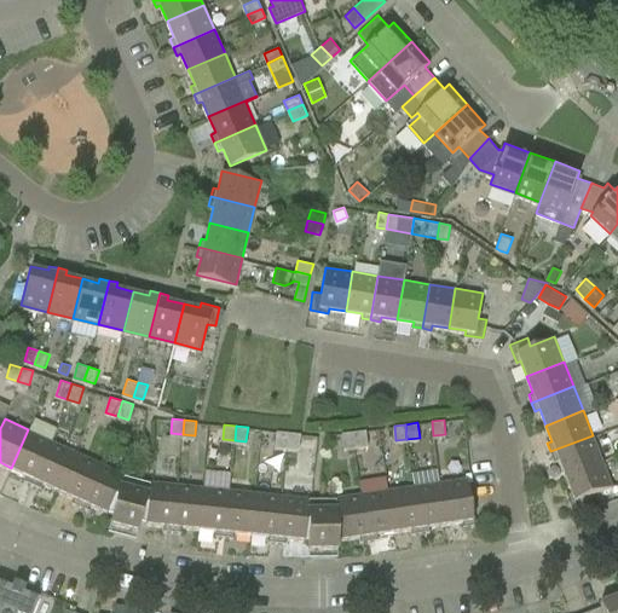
[(24,479),(33,483),(52,440),(28,429),(11,468),(27,474),(24,479)]
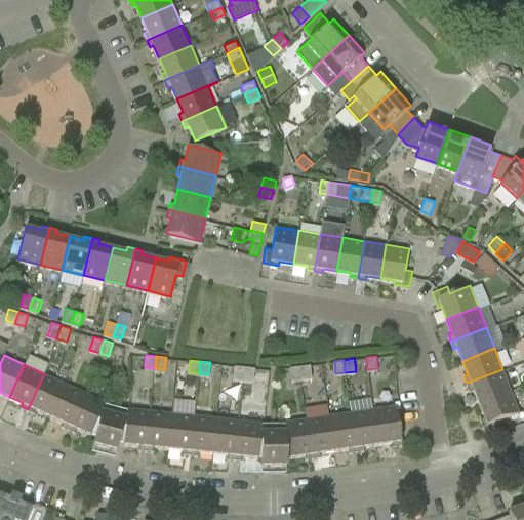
[(243,378),(244,366),(235,364),(233,376),(243,378)]
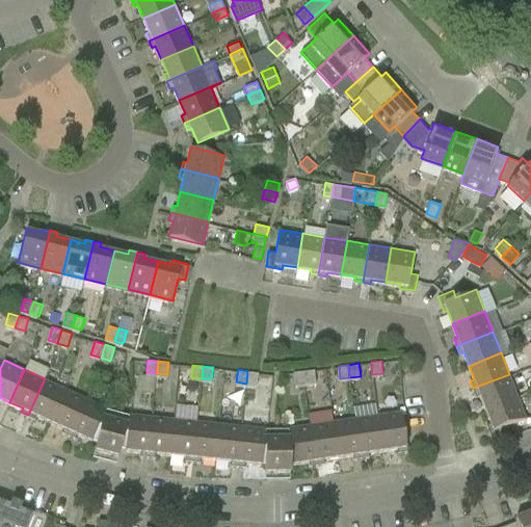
[(303,370),(306,383),(316,381),(314,369),(303,370)]
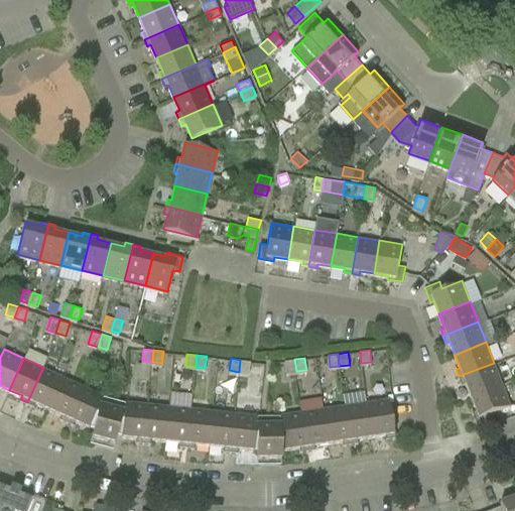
[(296,371),(294,359),(285,360),(286,372),(296,371)]
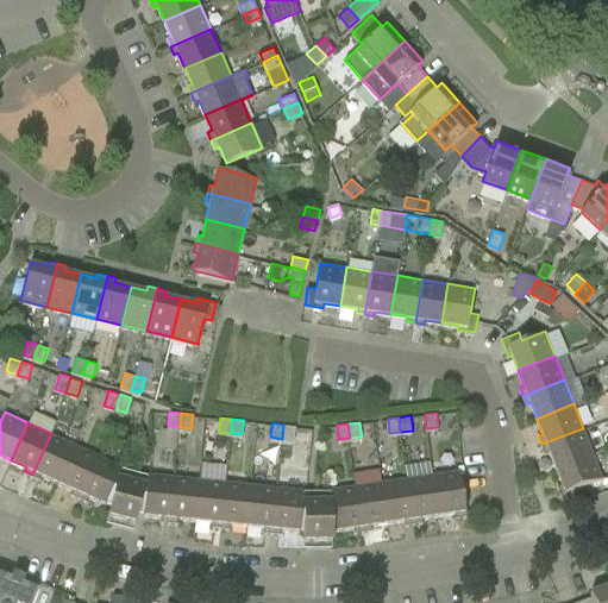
[(283,425),(282,439),(294,440),(296,426),(283,425)]
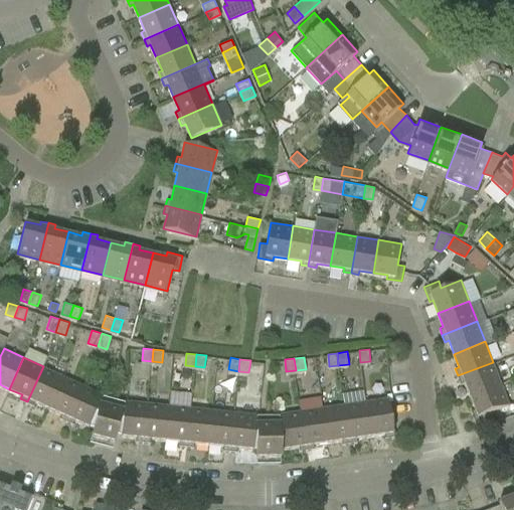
[(253,369),(261,370),(262,362),(254,361),(253,369)]
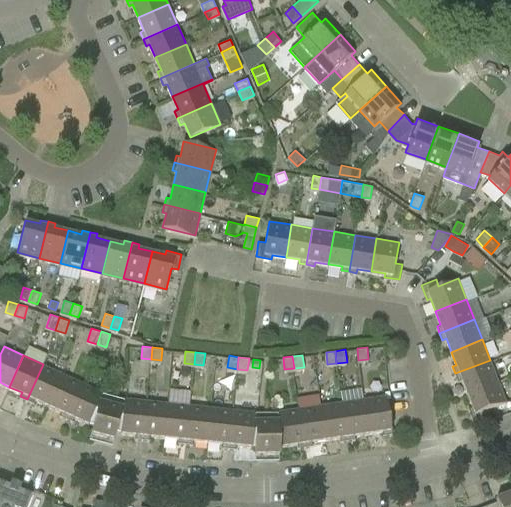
[(490,360),(455,373),(458,380),(462,379),(467,392),(498,380),(490,360)]
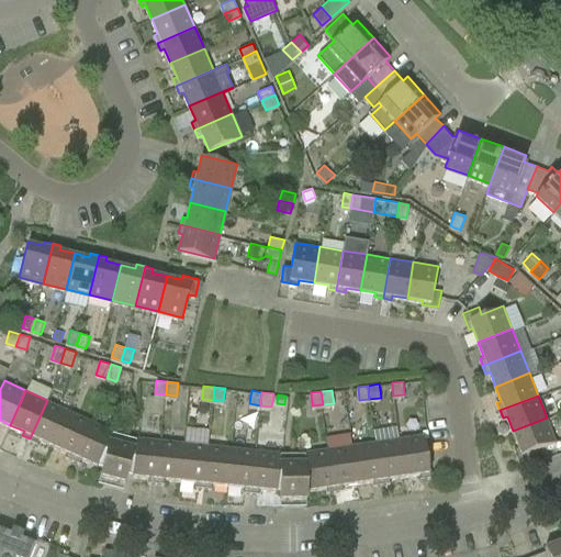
[(47,400),(30,438),(37,442),(38,438),(53,445),(69,410),(62,407),(47,400)]
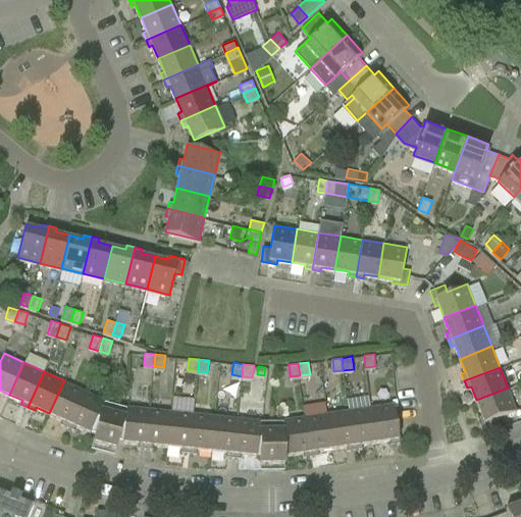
[(64,380),(49,413),(62,419),(61,422),(67,425),(85,390),(64,380)]
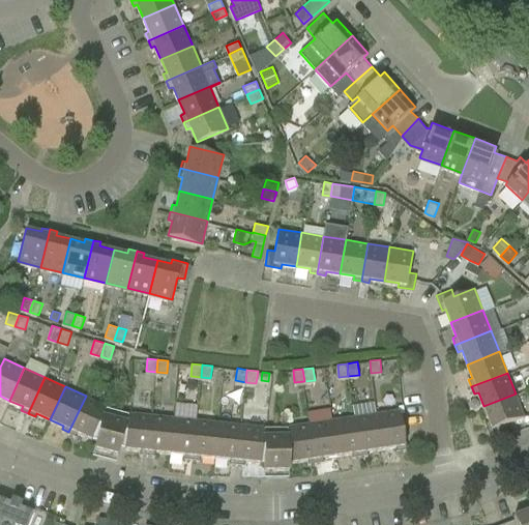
[(516,394),(483,406),(489,419),(485,420),(491,436),(505,430),(503,424),(524,415),(516,394)]
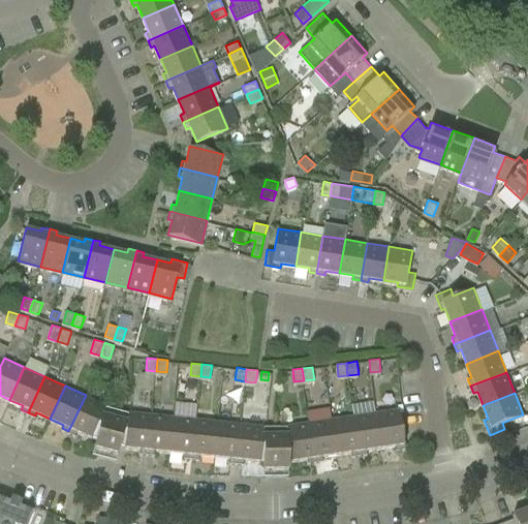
[(86,395),(68,431),(75,434),(78,431),(92,437),(92,436),(96,437),(102,412),(106,404),(86,395)]
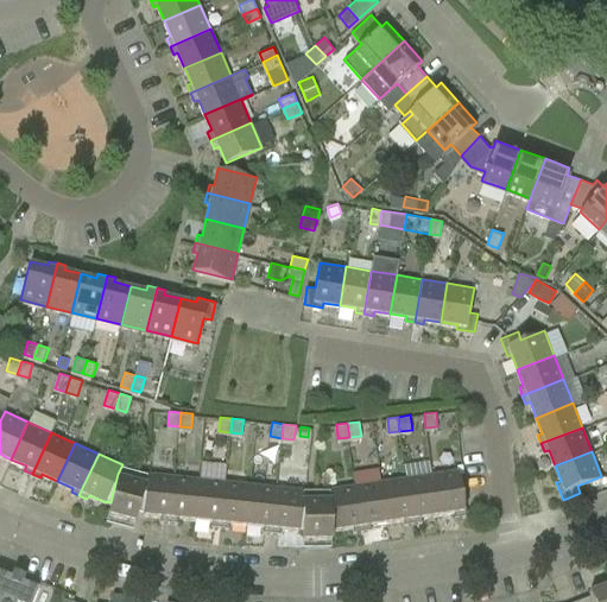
[(377,477),(377,466),(354,467),(355,479),(377,477)]
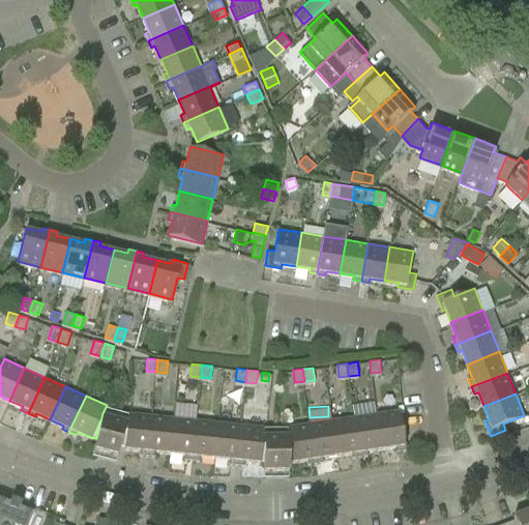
[(376,412),(382,447),(395,445),(397,449),(407,447),(405,435),(404,435),(400,408),(376,412)]
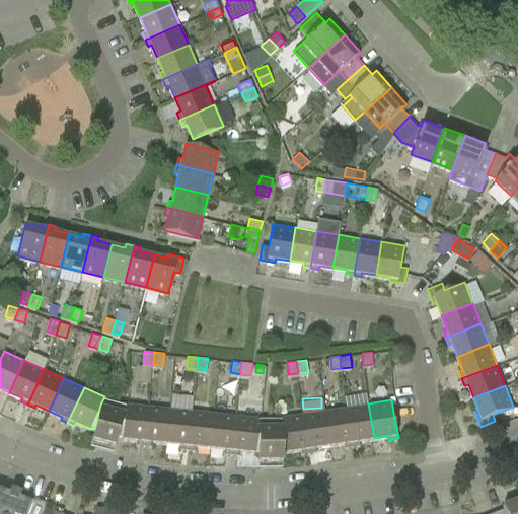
[(125,412),(119,436),(123,437),(123,438),(137,439),(137,443),(144,444),(149,405),(126,402),(125,412)]
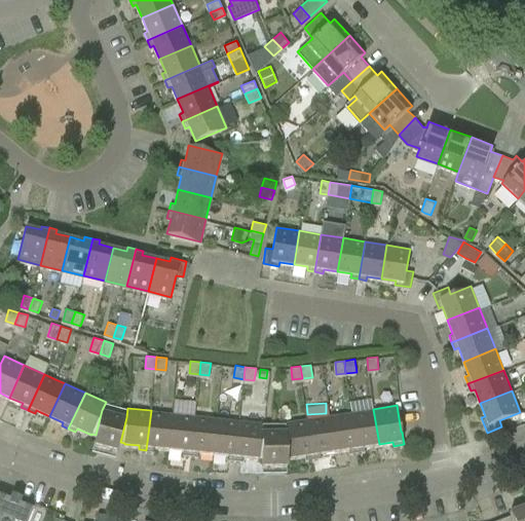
[(351,412),(358,451),(365,450),(365,446),(379,444),(373,409),(351,412)]
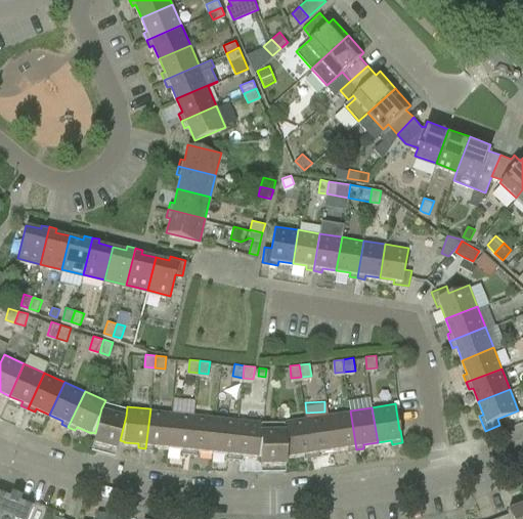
[(101,408),(95,433),(93,443),(117,449),(119,439),(120,440),(126,416),(101,408)]
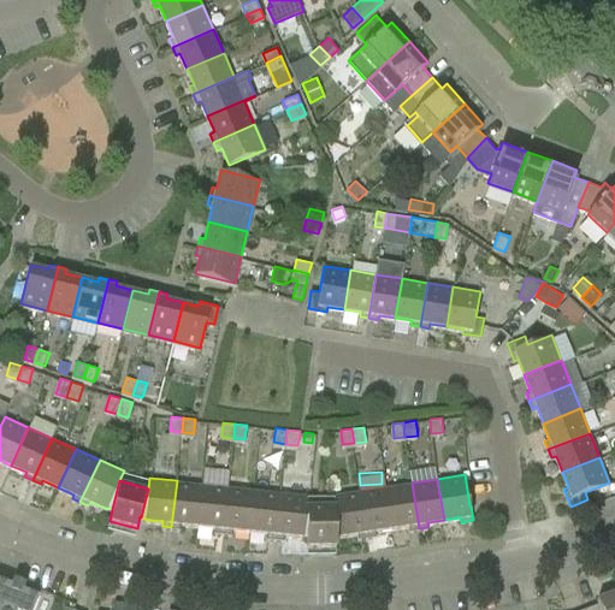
[(177,480),(171,527),(181,528),(181,523),(197,525),(202,484),(177,480)]
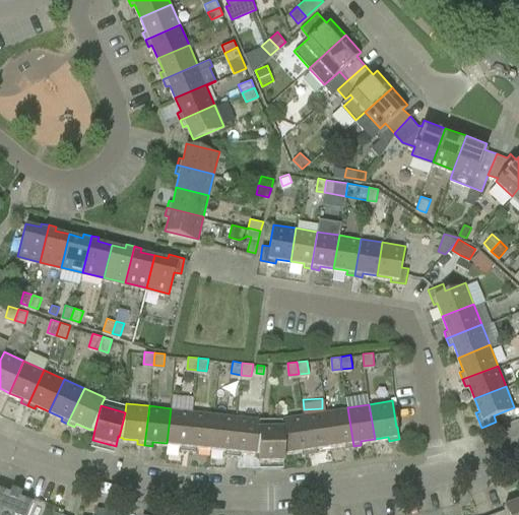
[(326,410),(331,445),(345,443),(345,447),(353,446),(347,407),(326,410)]
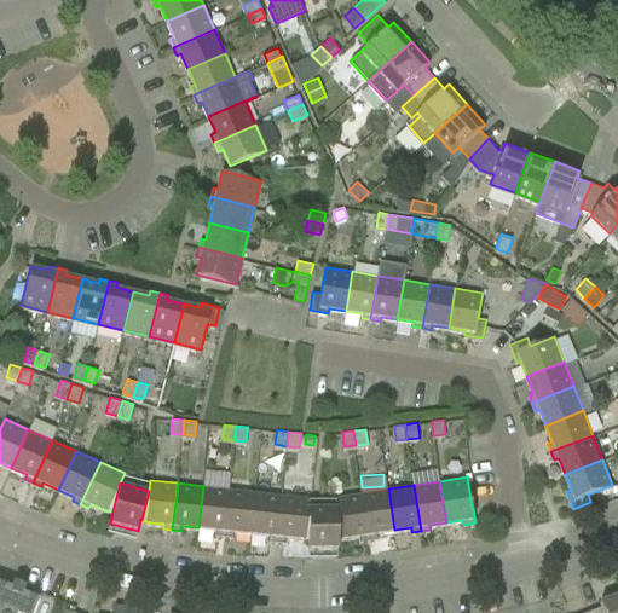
[(203,486),(198,527),(215,530),(215,535),(224,536),(230,489),(203,486)]
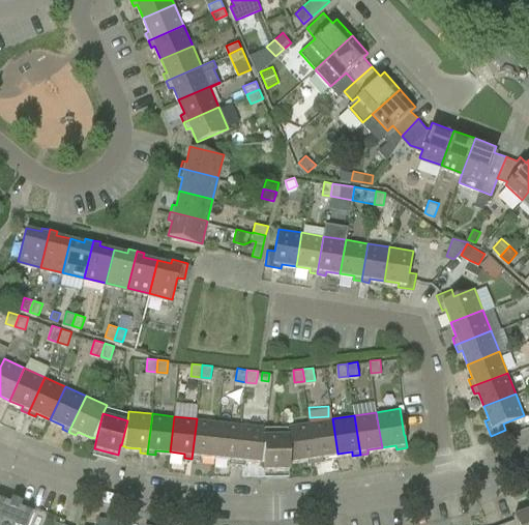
[(197,418),(192,459),(200,459),(200,455),(215,457),(218,420),(197,418)]
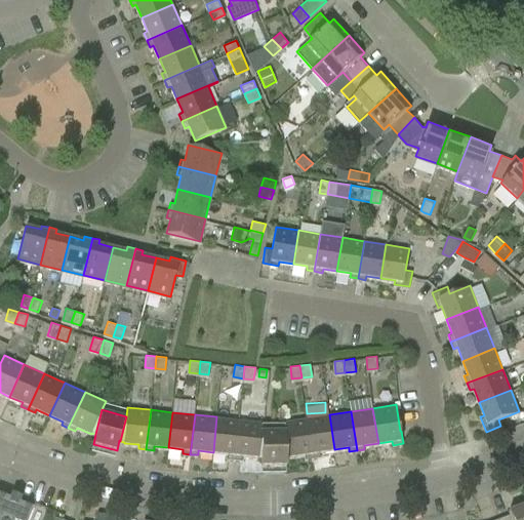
[(307,417),(313,456),(321,455),(320,451),(334,449),(329,414),(307,417)]
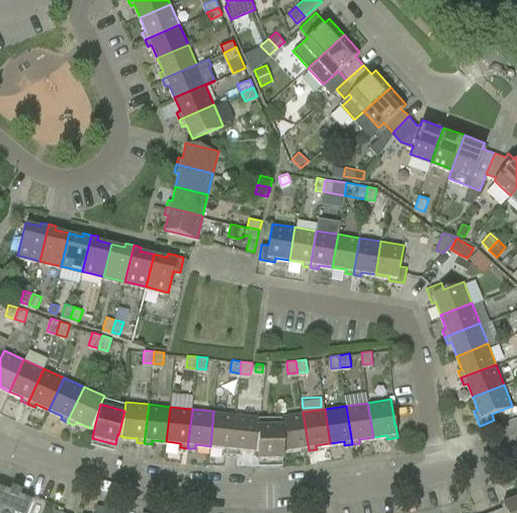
[(213,411),(210,446),(225,447),(224,451),(232,452),(236,413),(213,411)]
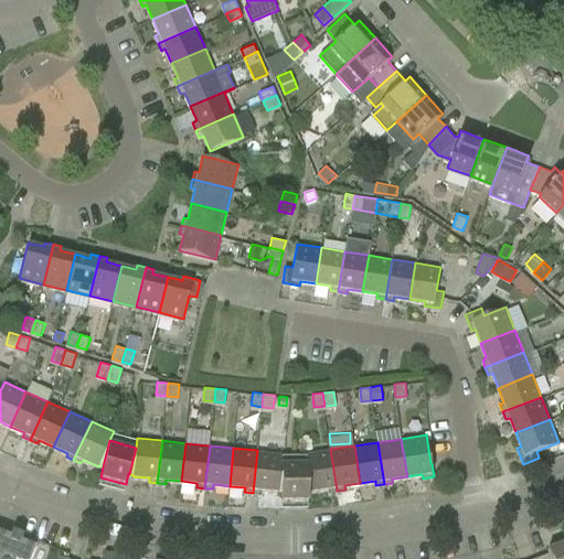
[(308,462),(308,490),(311,490),(311,491),(328,488),(329,493),(337,491),(330,449),(306,452),(308,462)]
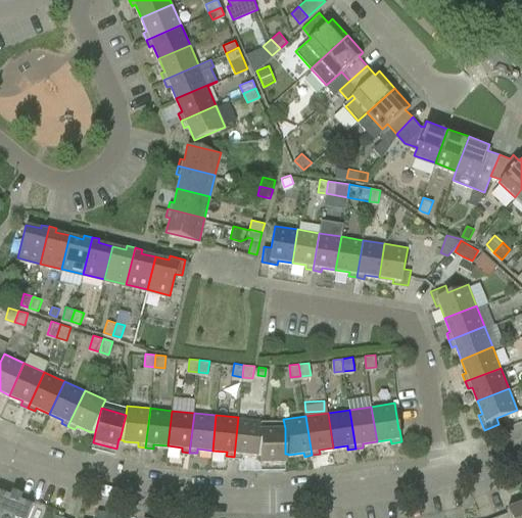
[(238,417),(234,457),(242,458),(242,454),(257,455),(257,454),(261,454),(259,429),(261,420),(238,417)]
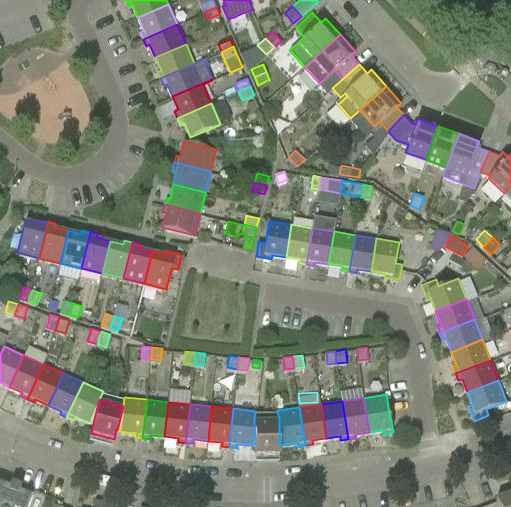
[(279,444),(279,419),(254,420),(255,444),(255,454),(279,454),(279,444)]
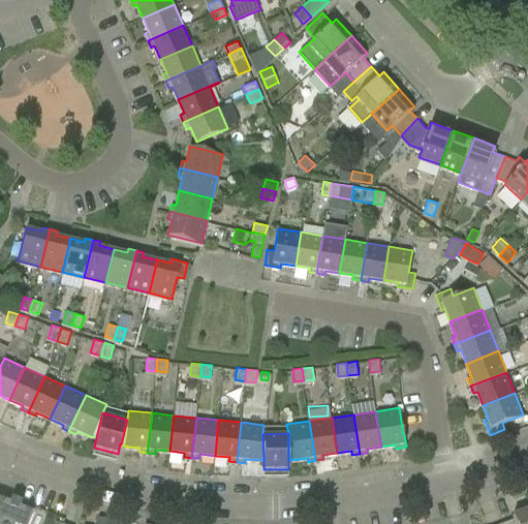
[(0,521),(6,523),(28,523),(34,510),(21,503),(23,499),(12,495),(8,503),(0,499),(0,521)]
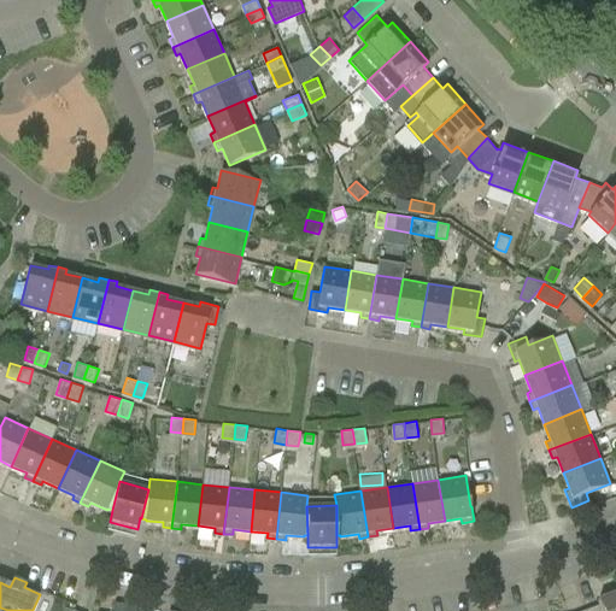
[(615,591),(598,599),(599,603),(578,610),(615,610),(615,591)]
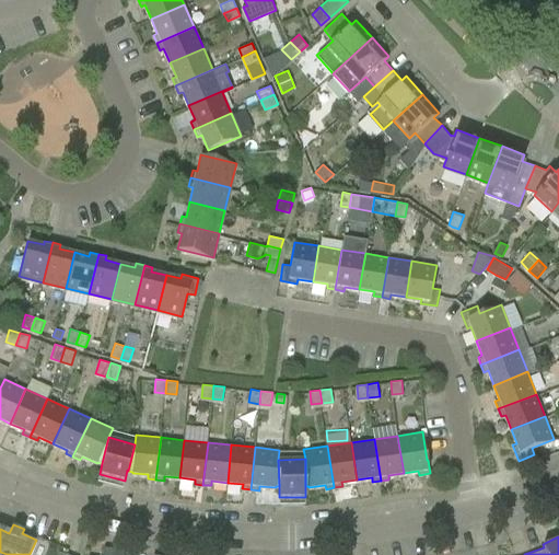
[(113,554),(115,547),(104,545),(102,554),(113,554)]
